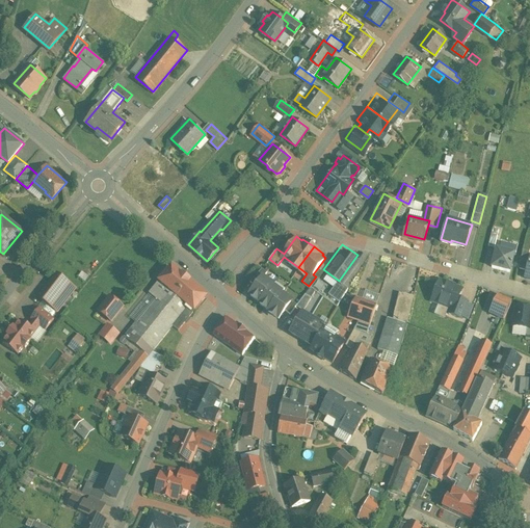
[(512,252),(496,247),(491,266),(507,270),(512,252)]
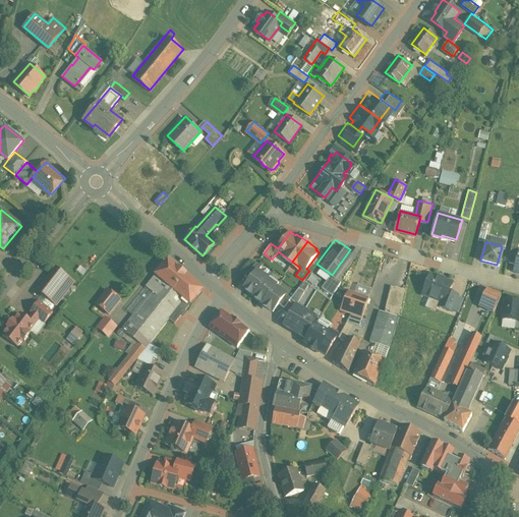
[(513,242),(508,261),(516,263),(518,250),(518,248),(518,246),(518,244),(513,242)]
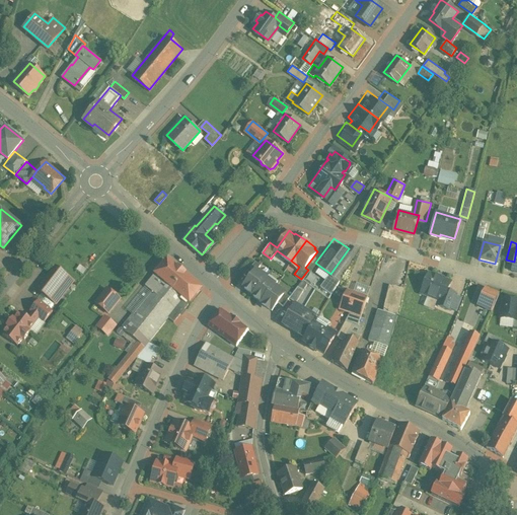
[(152,290),(122,327),(137,340),(144,346),(148,341),(168,316),(174,320),(202,287),(167,259),(146,285),(152,290)]
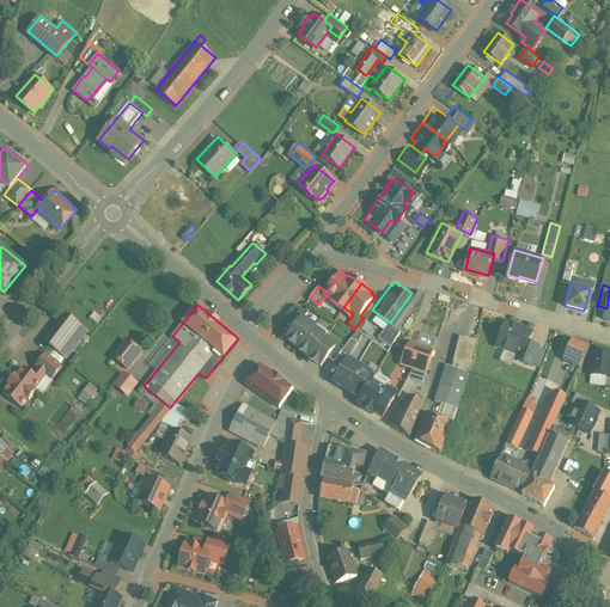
[(288,323),(296,327),(303,318),(307,311),(302,307),(288,323)]
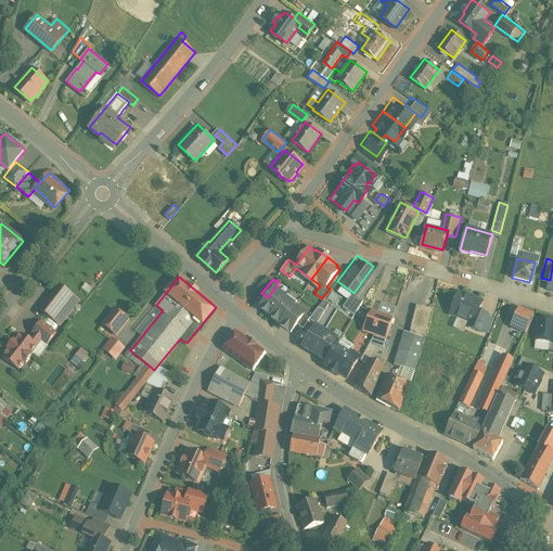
[(58,281),(39,304),(51,314),(69,291),(58,281)]
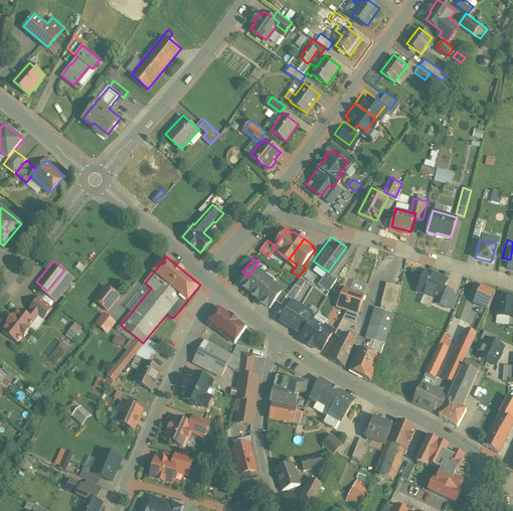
[(265,275),(254,268),(248,276),(242,284),(252,291),(264,276),(265,275)]
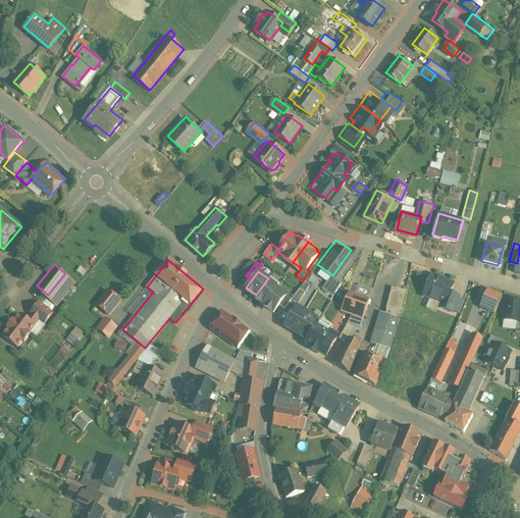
[(451,280),(429,272),(421,292),(428,295),(428,296),(435,299),(436,298),(444,301),(451,280)]
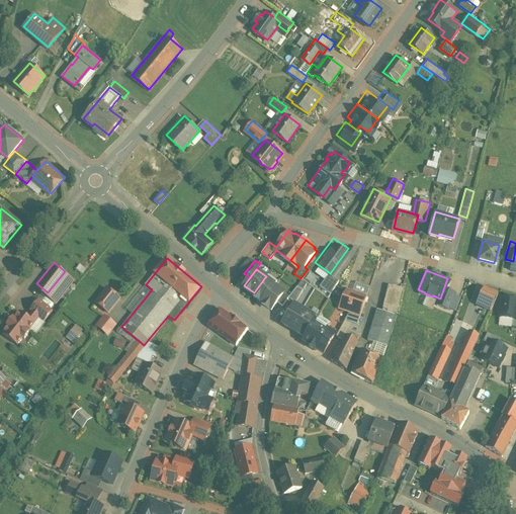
[(253,293),(262,301),(274,284),(275,284),(265,277),(254,292),(253,293)]
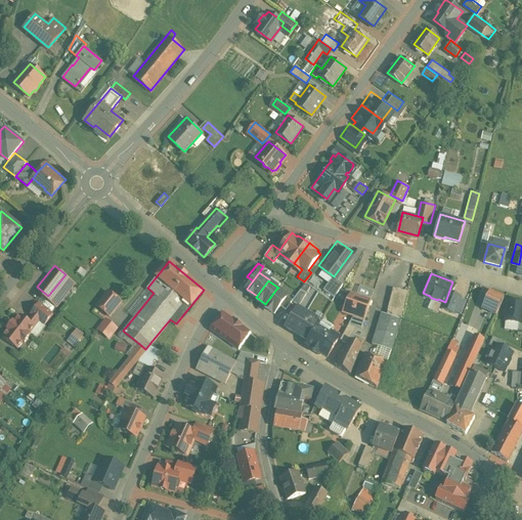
[(407,290),(393,287),(387,313),(382,311),(373,342),(392,348),(395,339),(401,316),(407,290)]
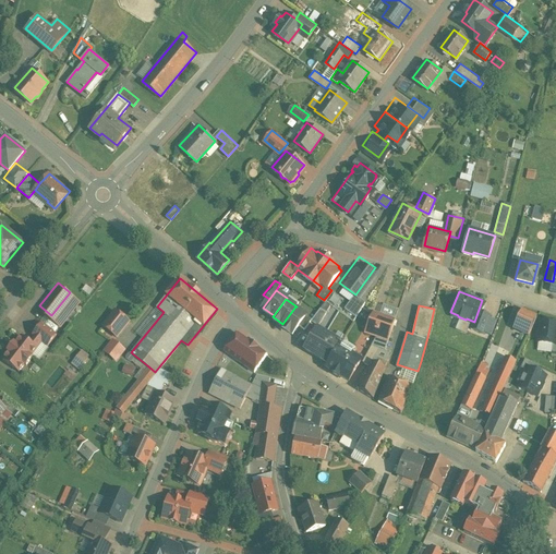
[(300,324),(306,315),(295,306),(282,324),(293,333),(300,324)]
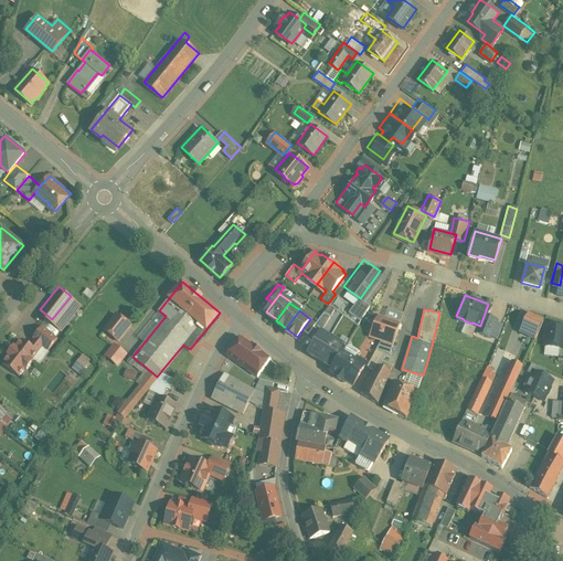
[(324,328),(331,315),(325,310),(316,324),(324,328)]
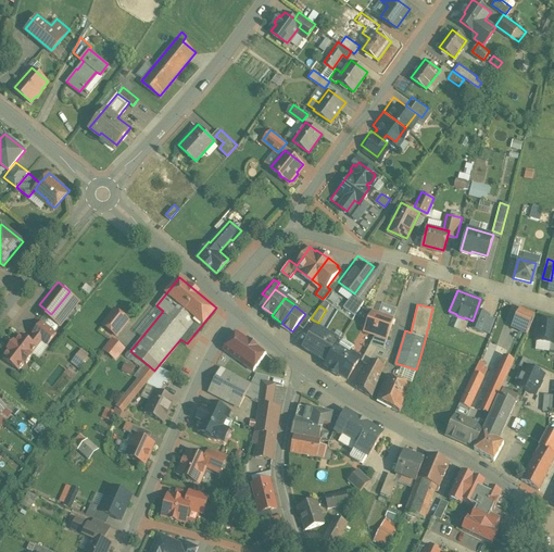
[(532,312),(517,305),(510,324),(525,330),(532,312)]
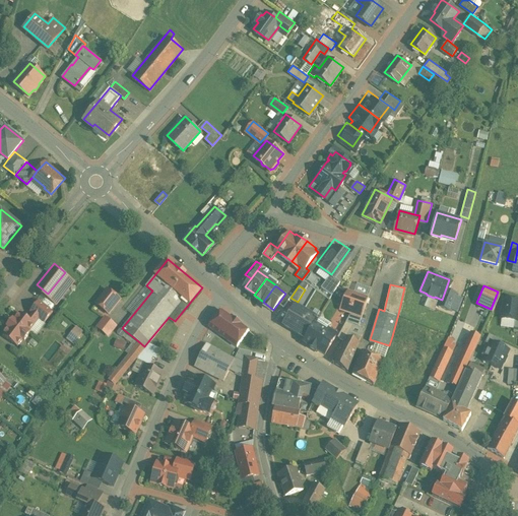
[(96,302),(109,312),(121,298),(108,287),(96,302)]
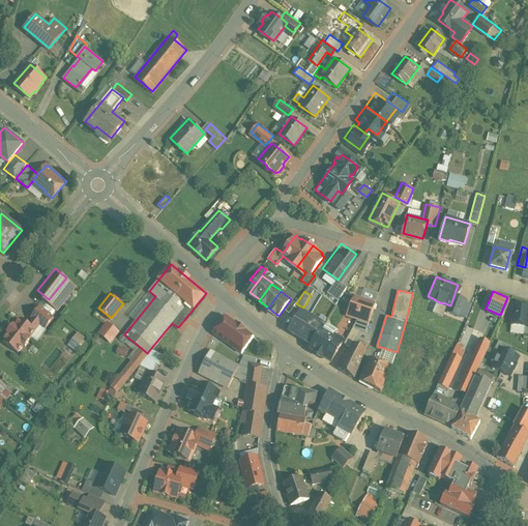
[(370,321),(376,301),(355,294),(347,314),(357,318),(370,321)]
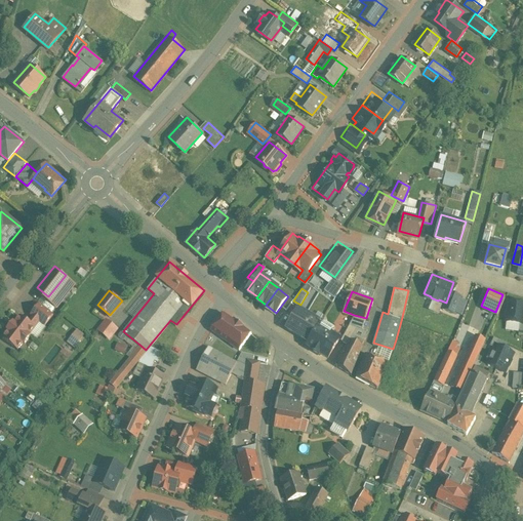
[(287,308),(293,298),(288,295),(288,296),(282,305),(287,308)]
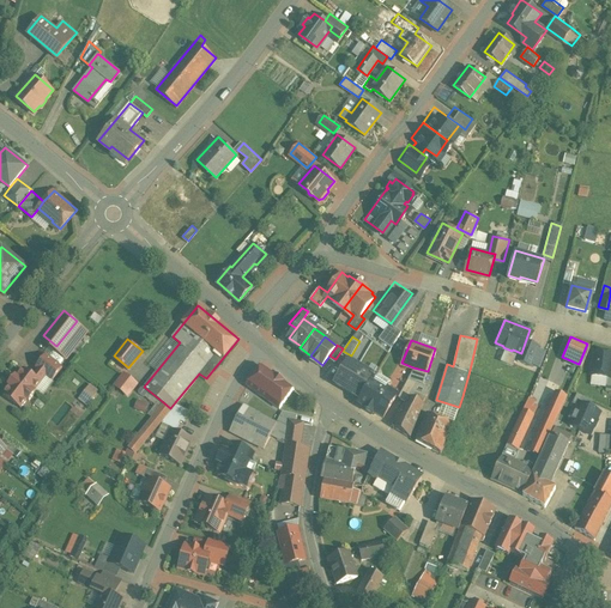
[(610,348),(596,347),(591,374),(608,376),(610,376),(610,348)]
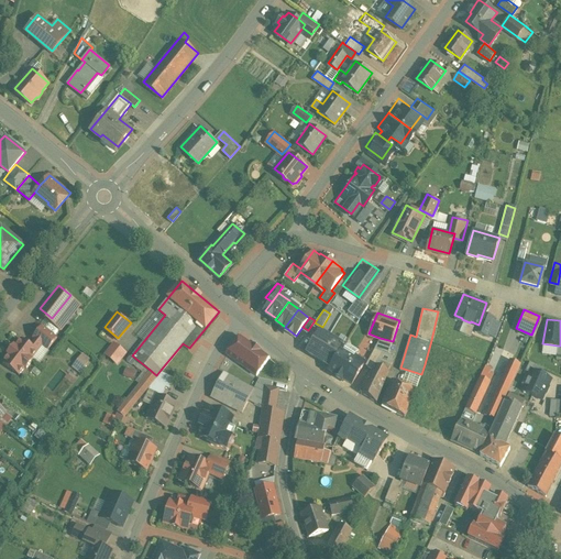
[(33,337),(35,338),(43,344),(48,349),(57,337),(43,325),(33,337)]
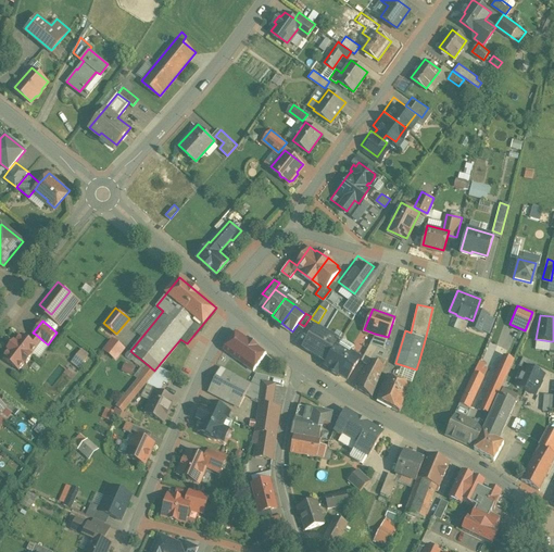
[(316,325),(303,346),(327,360),(339,339),(316,325)]
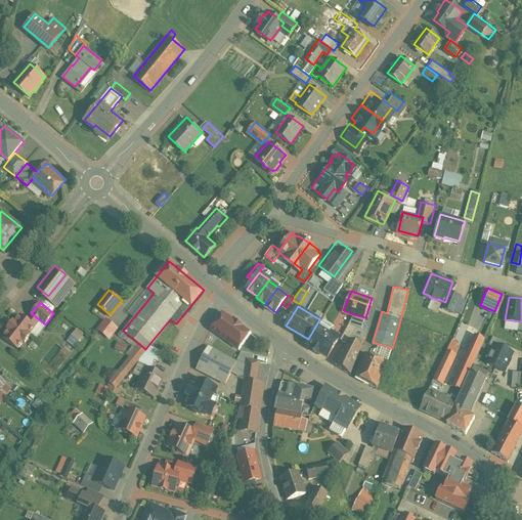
[(429,363),(449,314),(436,309),(416,358),(414,357),(416,351),(406,347),(403,355),(412,359),(407,373),(425,380),(432,364),(429,363)]
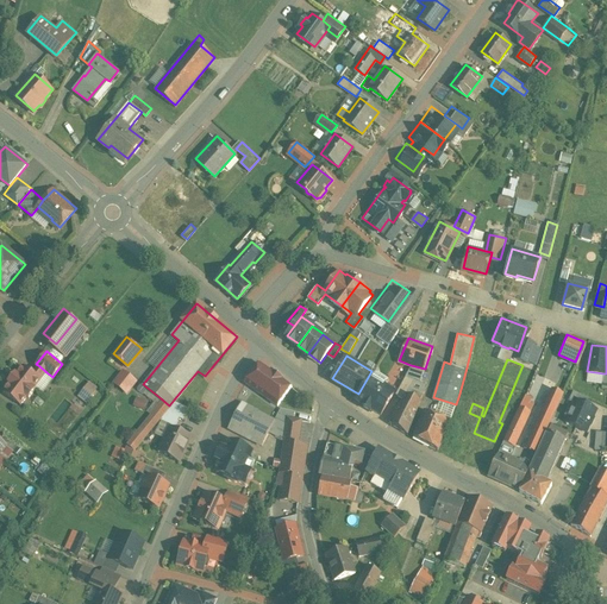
[(279,404),(293,384),(260,362),(245,381),(279,404)]
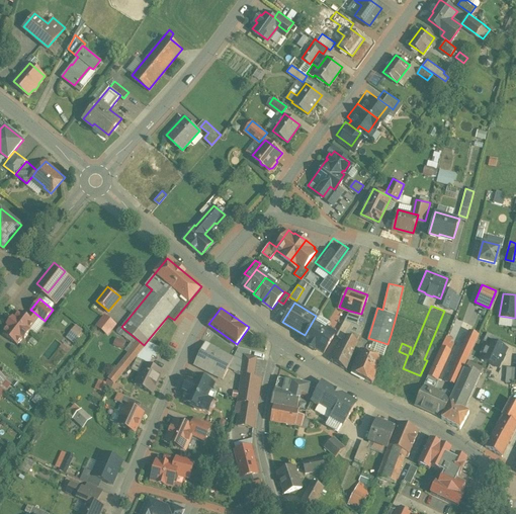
[(13,316),(10,320),(7,324),(8,325),(3,332),(18,344),(23,337),(24,337),(27,334),(30,330),(29,329),(39,317),(32,311),(27,316),(20,310),(14,317),(13,316)]
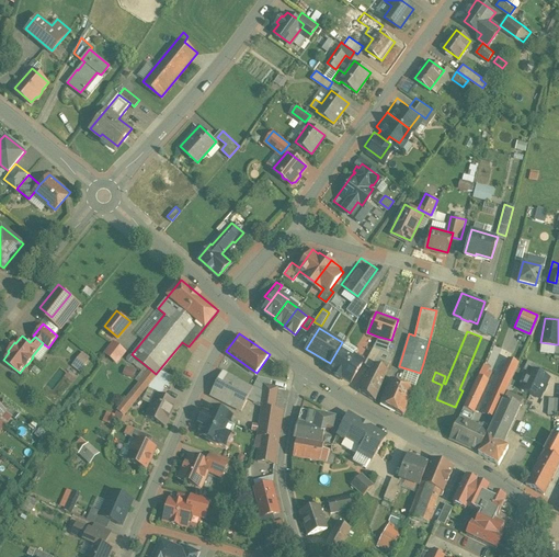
[(378,337),(374,345),(380,350),(381,348),(388,351),(391,340),(378,337)]
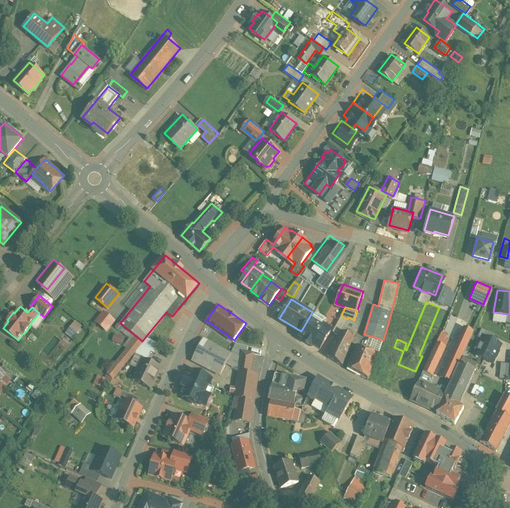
[(314,309),(310,317),(322,325),(322,323),(326,317),(314,309)]
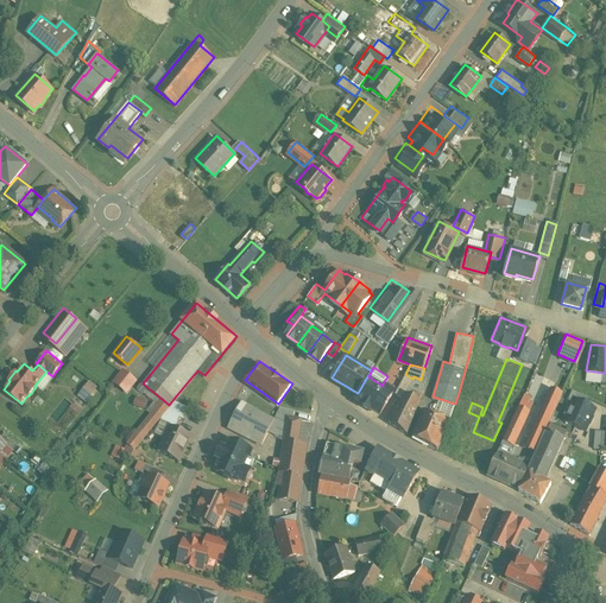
[(122,368),(112,382),(125,393),(136,379),(122,368)]
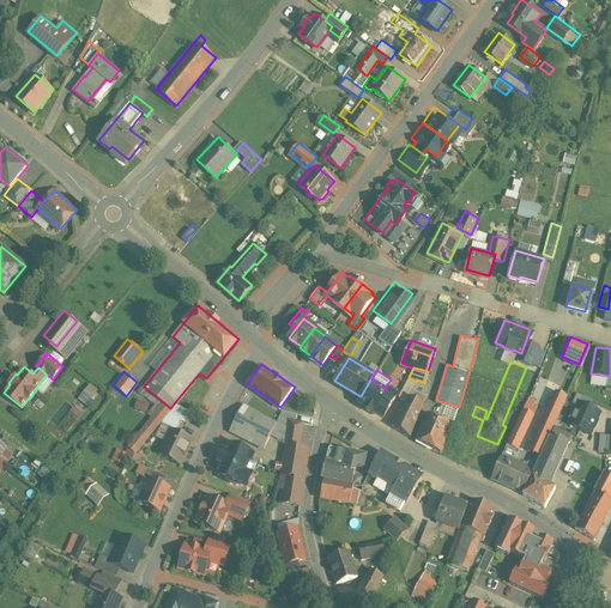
[(405,400),(416,382),(409,377),(398,395),(405,400)]
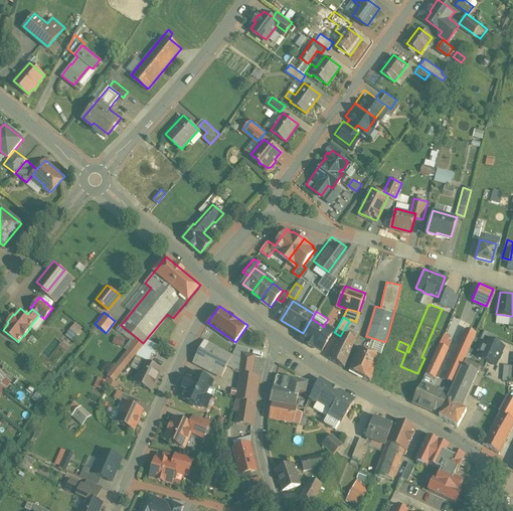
[(312,319),(301,336),(322,349),(333,331),(324,325),(324,327),(312,319)]
